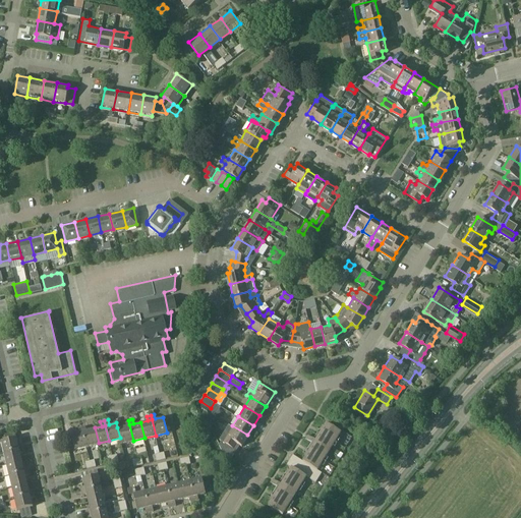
[(129,424),(128,420),(124,421),(125,425),(117,427),(120,438),(121,443),(133,441),(129,424)]
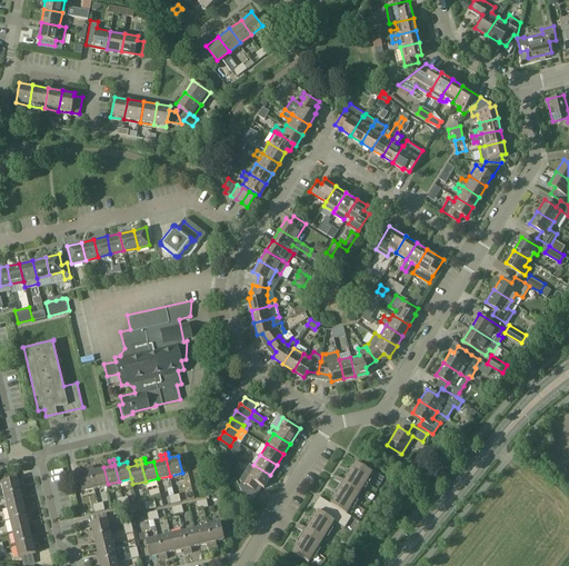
[(349,472),(366,480),(372,470),(356,460),(349,472)]
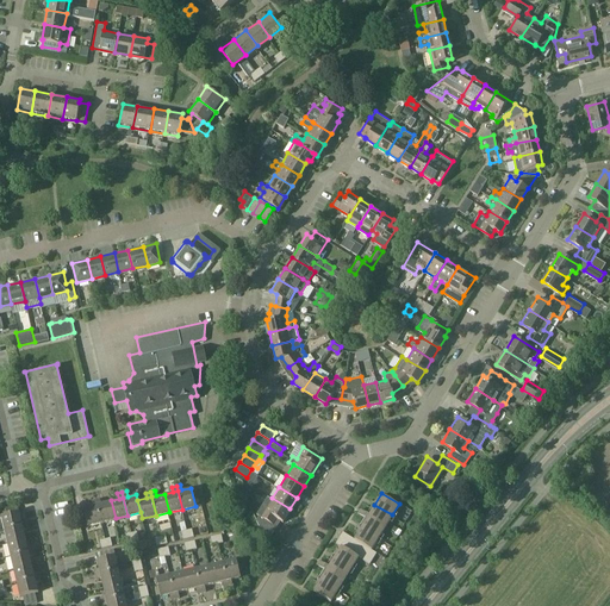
[(116,518),(111,500),(100,503),(99,498),(95,499),(97,504),(101,522),(116,518)]
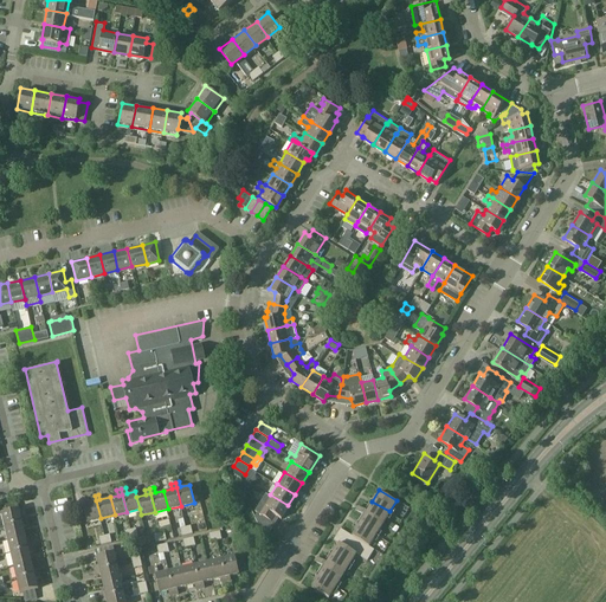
[(282,517),(288,505),(270,494),(266,500),(263,498),(256,510),(271,519),(276,513),(282,517)]
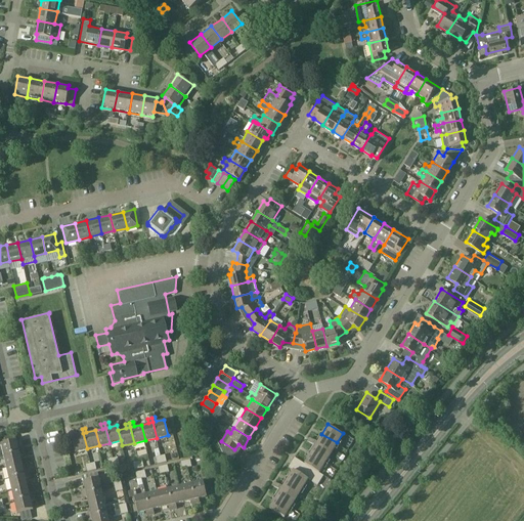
[(75,451),(87,448),(83,433),(82,429),(78,429),(79,434),(71,436),(75,451)]
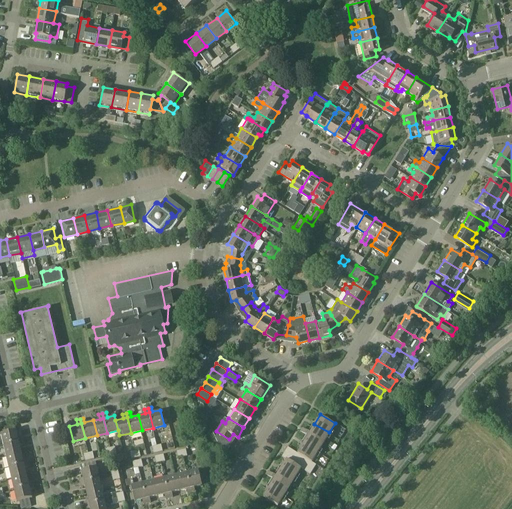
[(323,441),(329,432),(314,424),(310,431),(309,432),(323,441)]
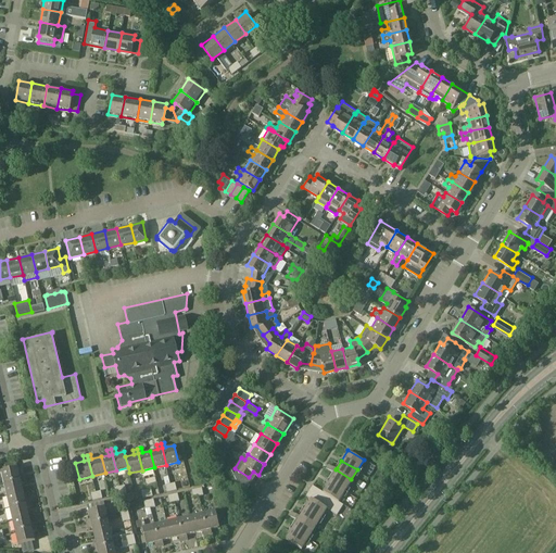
[(3,481),(25,476),(24,473),(20,474),(17,465),(1,469),(3,481)]
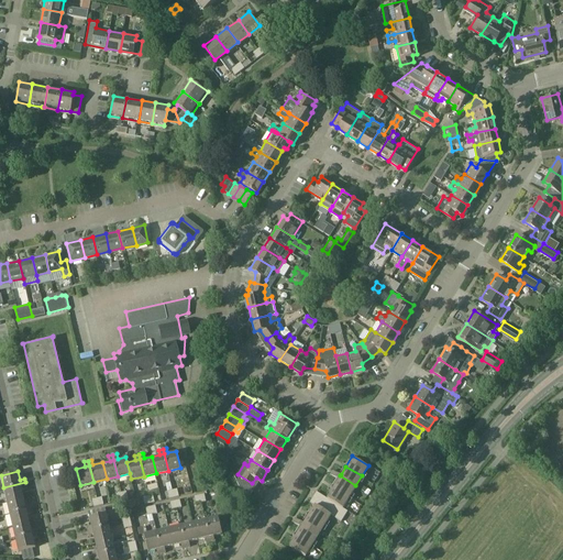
[(350,495),(355,485),(340,475),(339,476),(333,485),(350,495)]
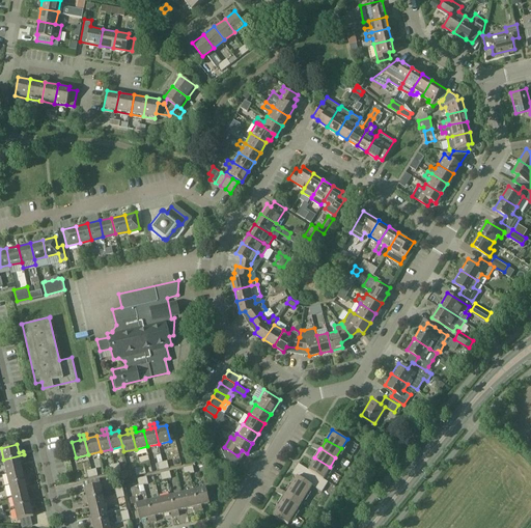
[(6,472),(22,468),(21,461),(25,459),(24,454),(3,460),(6,472)]
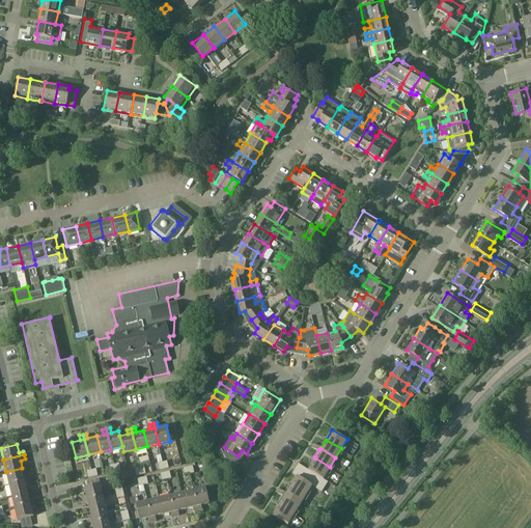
[(324,477),(330,467),(314,457),(308,468),(324,477)]
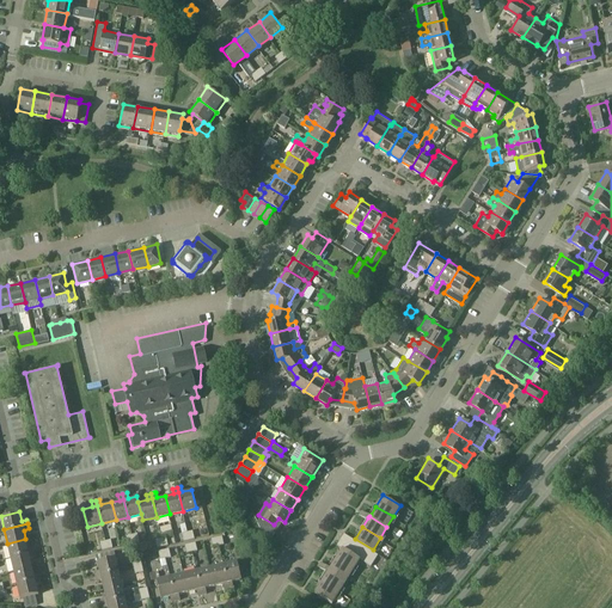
[(373,550),(355,539),(344,532),(337,544),(342,546),(360,557),(372,564),(379,553),(373,550)]
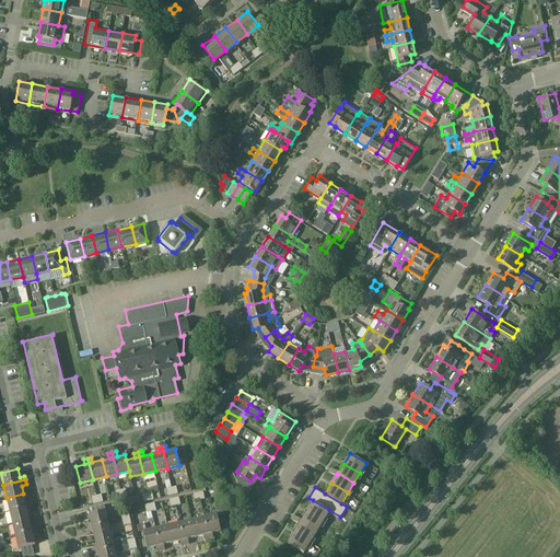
[(10,510),(31,505),(30,500),(25,501),(23,494),(7,498),(10,510)]
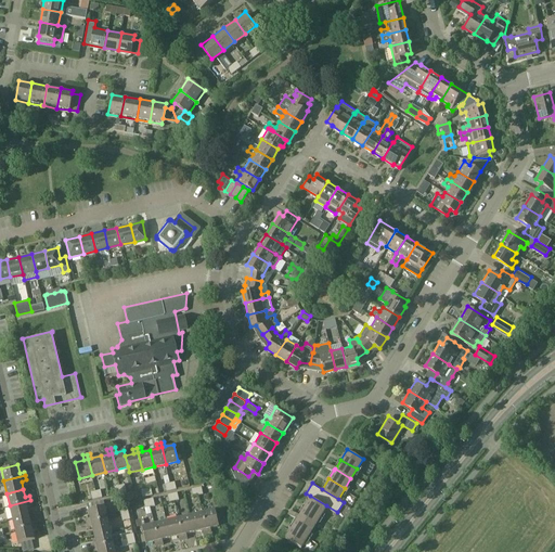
[(320,515),(326,505),(310,496),(305,505),(320,515)]
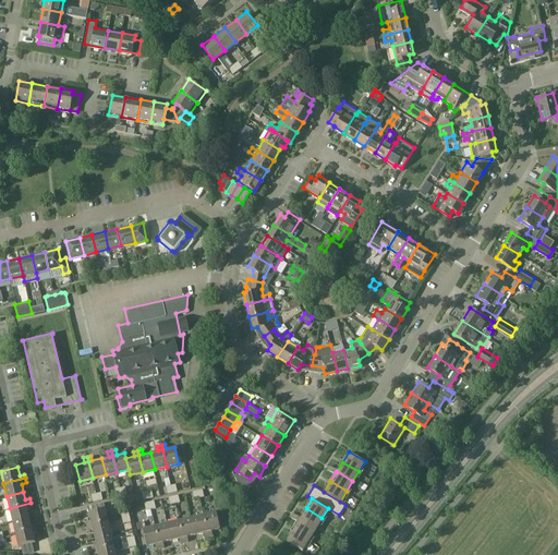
[(12,520),(29,517),(27,508),(32,507),(31,503),(10,508),(12,520)]
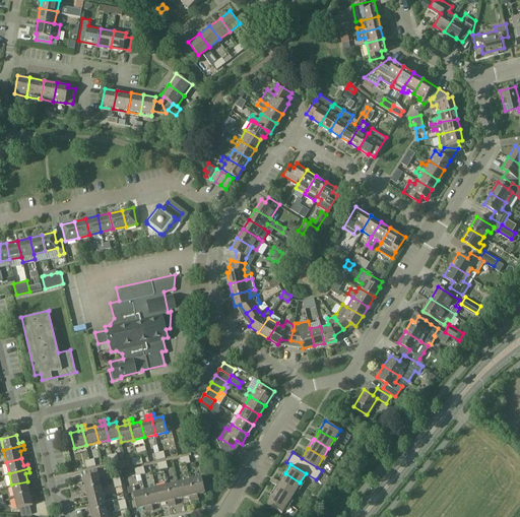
[(81,490),(101,485),(99,472),(82,476),(84,483),(80,485),(81,490)]
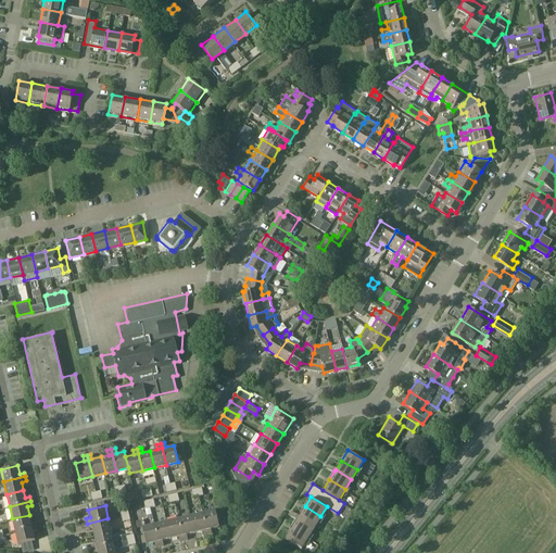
[(314,526),(320,516),(305,506),(300,515),(299,516),(314,526)]
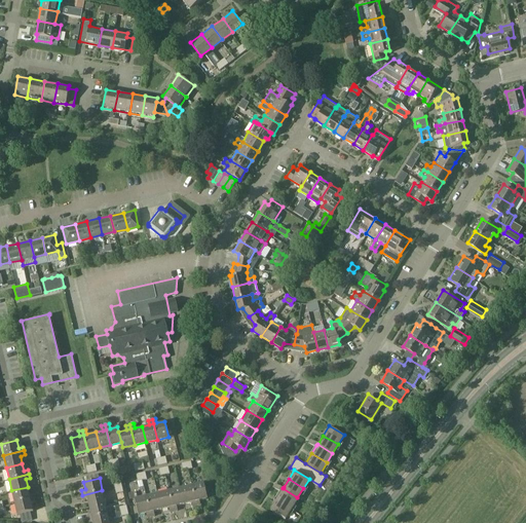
[(192,484),(196,505),(200,503),(199,499),(208,497),(203,481),(192,484)]
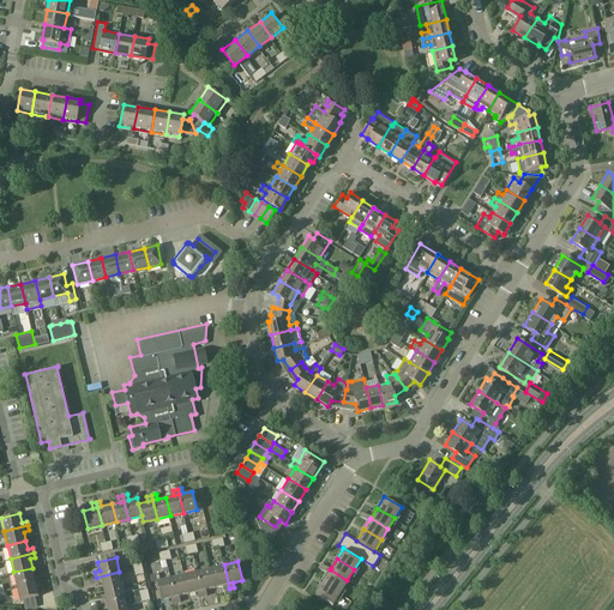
[(224,590),(229,589),(224,565),(210,568),(215,586),(223,584),(224,590)]
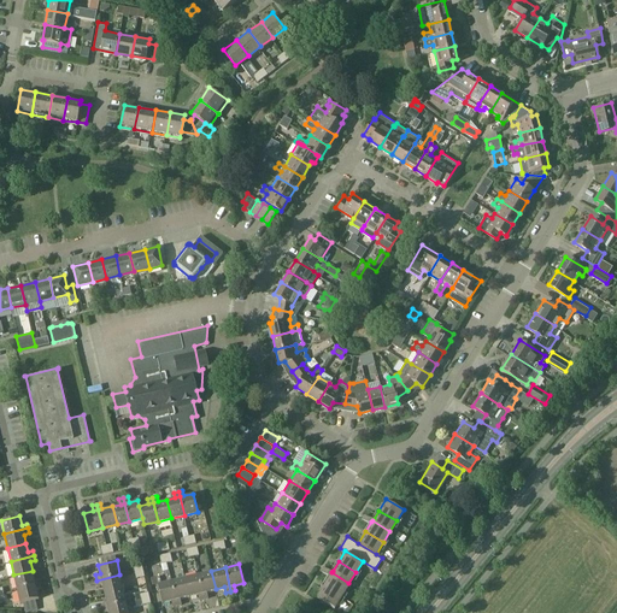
[(17,588),(40,582),(40,578),(34,579),(33,571),(13,575),(17,588)]
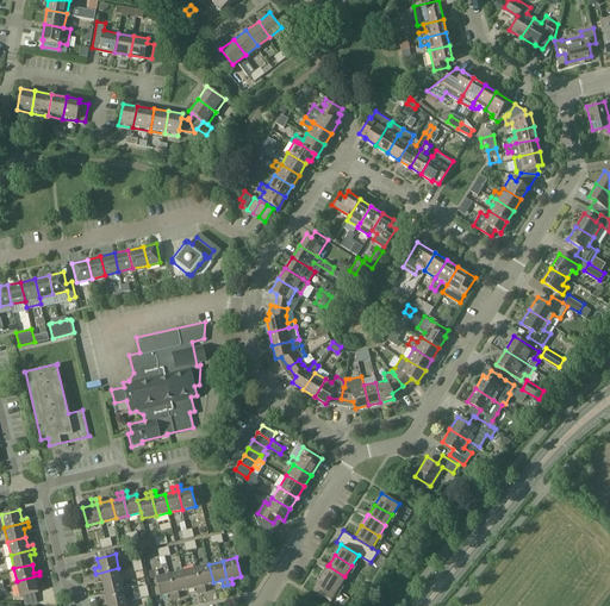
[(204,585),(213,582),(209,564),(195,567),(201,591),(205,589),(204,585)]
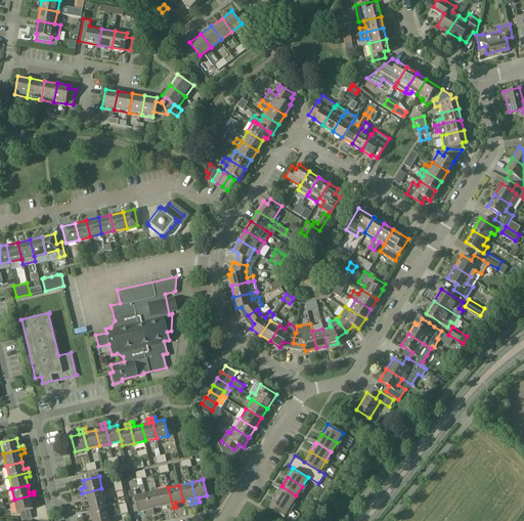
[(291,506),(296,495),(281,486),(280,488),(275,496),(291,506)]
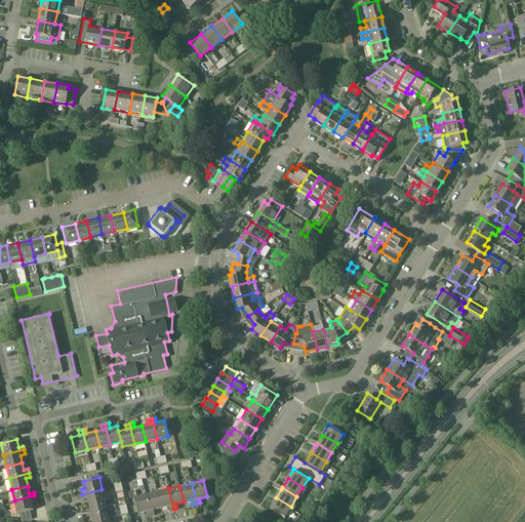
[(169,510),(173,509),(168,488),(157,491),(161,507),(168,506),(169,510)]
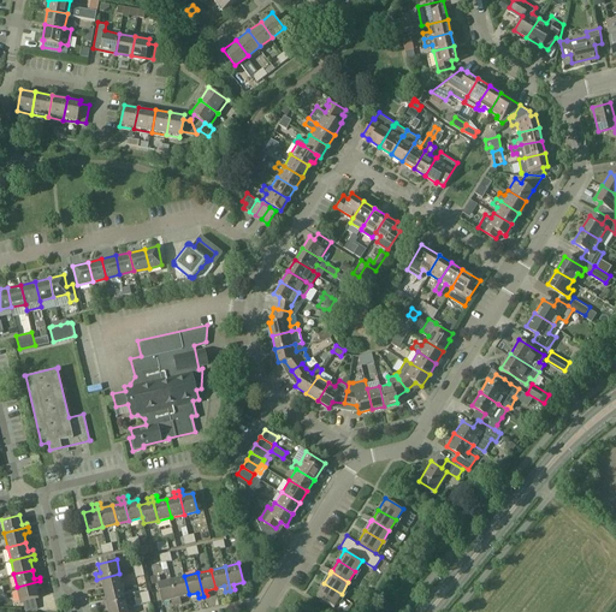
[(104,590),(123,587),(119,574),(96,580),(96,583),(102,582),(104,590)]
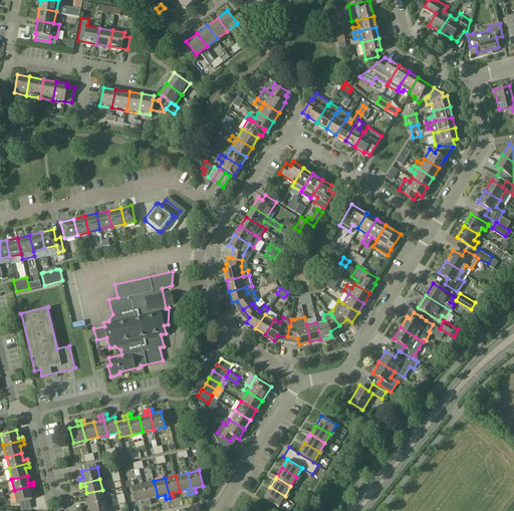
[(150,498),(158,496),(154,481),(143,483),(148,503),(151,502),(150,498)]
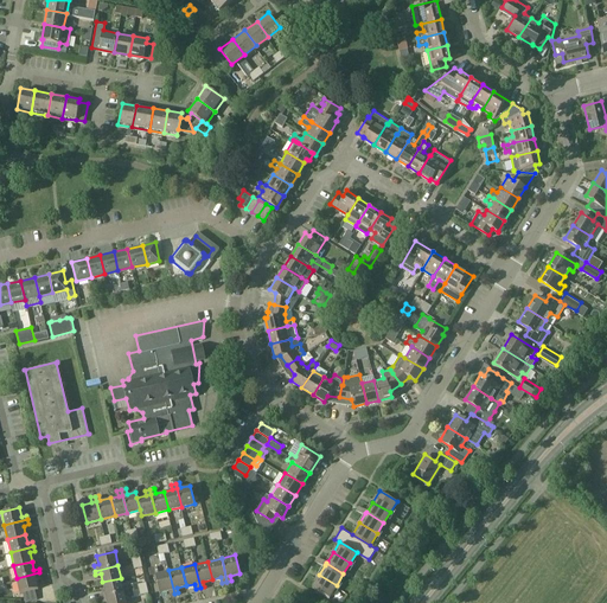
[(168,570),(157,573),(155,573),(159,592),(168,590),(170,595),(174,594),(168,570)]
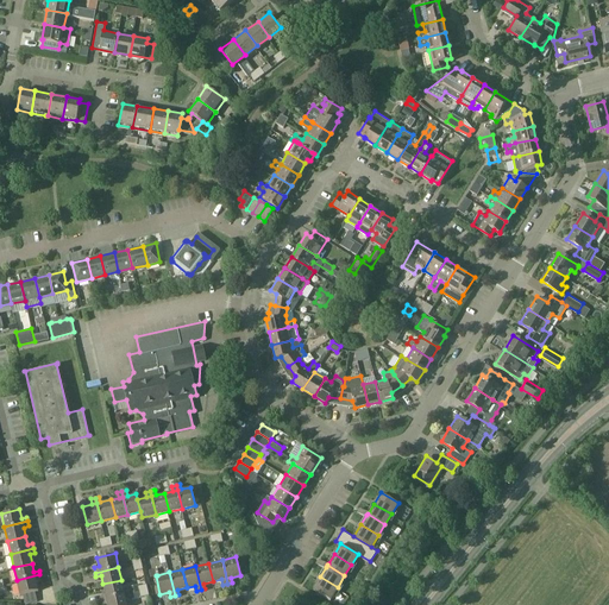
[(39,574),(17,580),(19,593),(38,588),(36,580),(41,579),(39,574)]
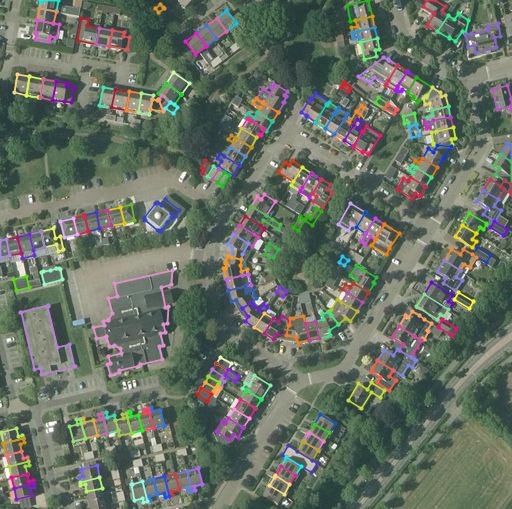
[(278,504),(284,494),(269,485),(263,495),(278,504)]
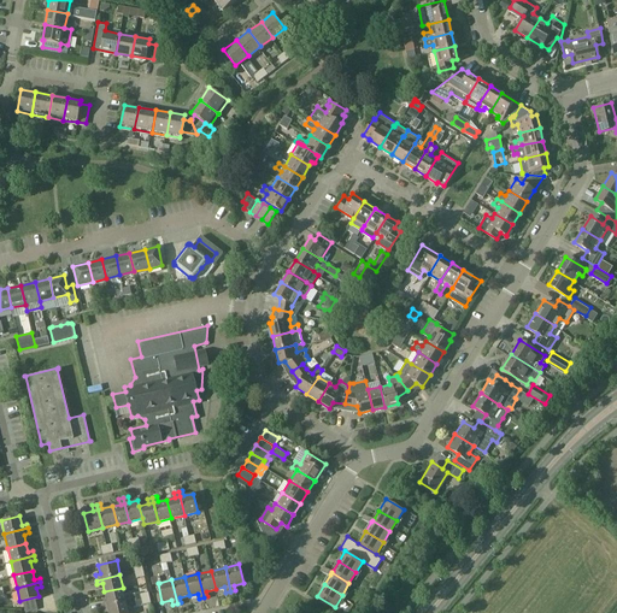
[(103,607),(127,601),(123,588),(104,591),(106,601),(101,602),(103,607)]
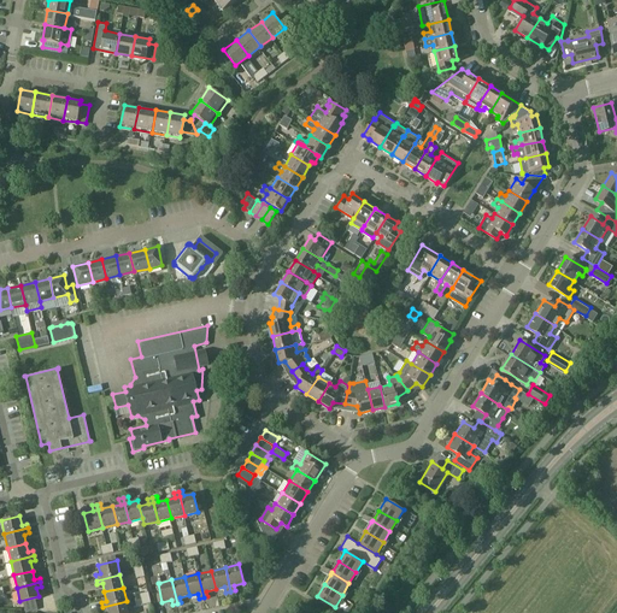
[(129,612),(127,601),(103,607),(104,611),(109,609),(109,612),(129,612)]
